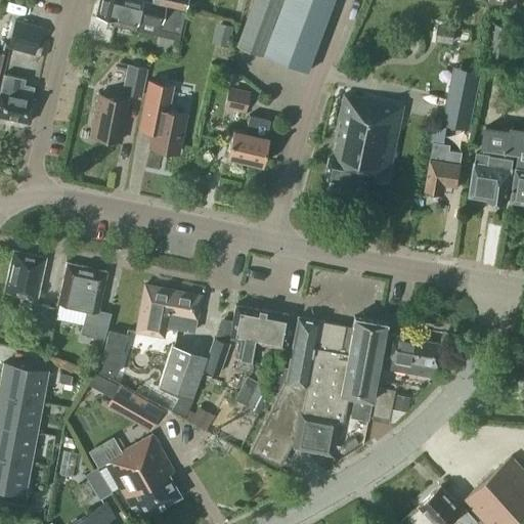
[(180,34),(185,11),(142,1),(142,0),(140,0),(98,0),(96,14),(116,19),(114,25),(136,30),(139,17),(161,23),(160,29),(180,34)]
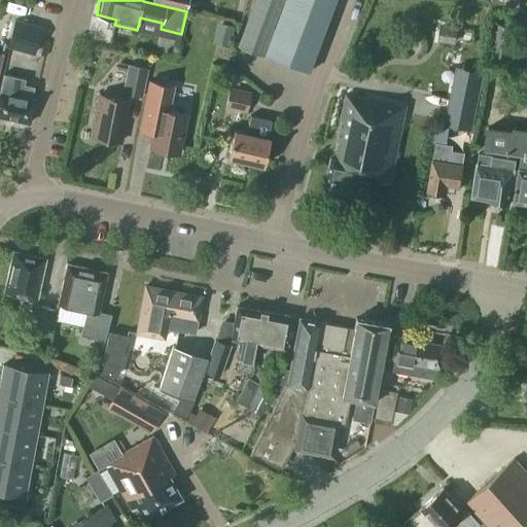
[(188,0),(152,0),(152,1),(186,9),(188,0)]
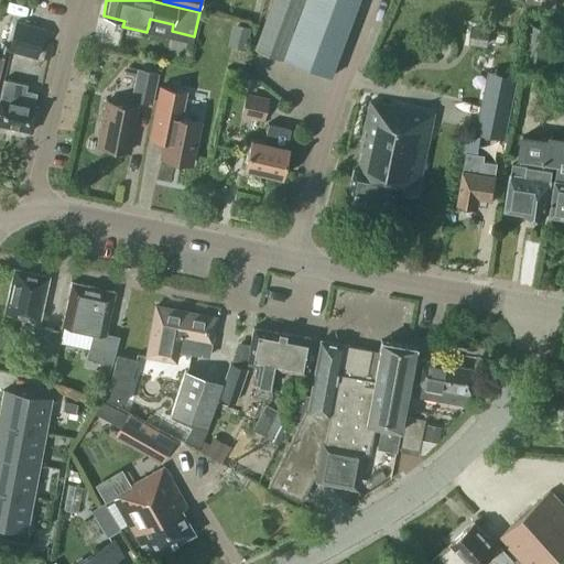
[(360,0),(274,0),(257,49),(333,76),(360,0)]
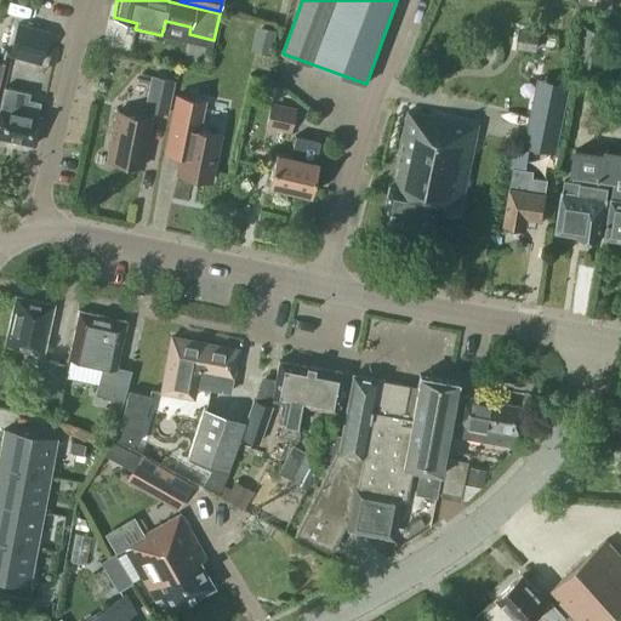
[(9,52),(9,56),(40,64),(50,30),(17,22),(9,52)]
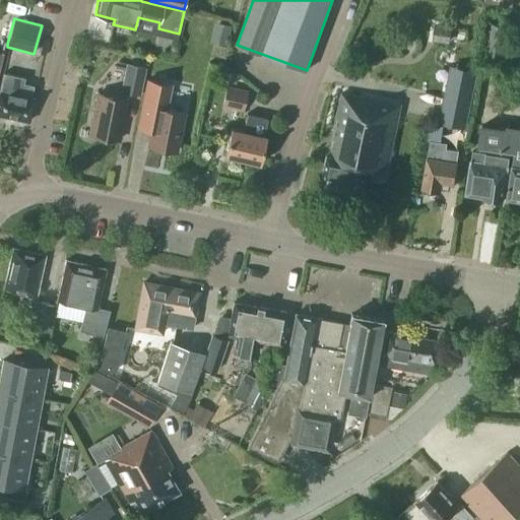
[(228,46),(233,25),(215,21),(210,42),(228,46)]
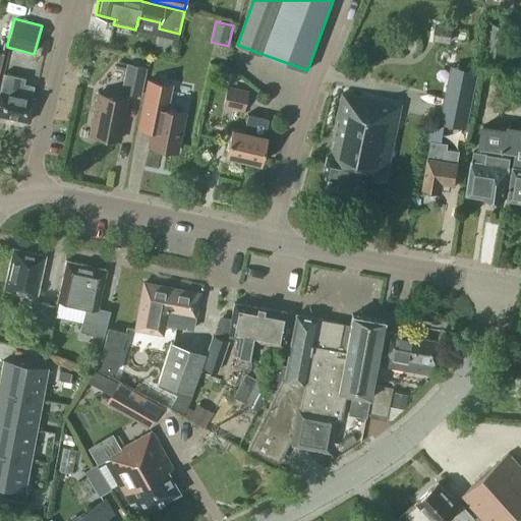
[(505,57),(510,24),(490,21),(485,54),(505,57)]
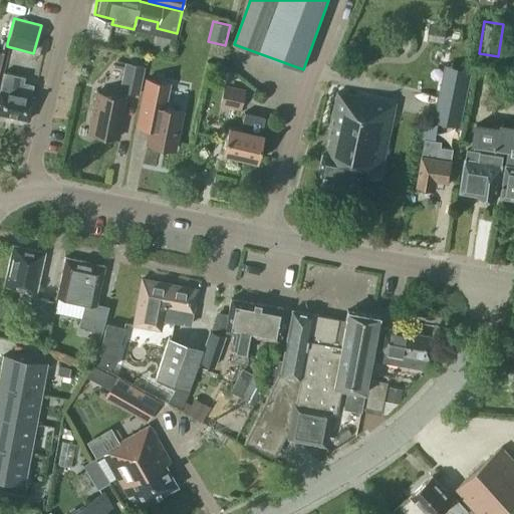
[(444,40),(446,27),(431,25),(429,38),(444,40)]
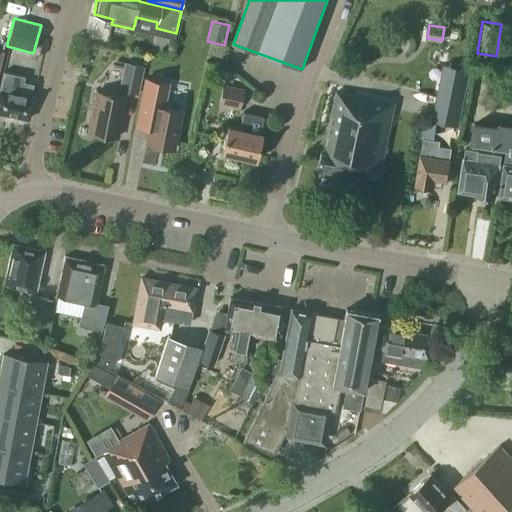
[(144,66),(124,62),(118,90),(138,94),(144,66)]
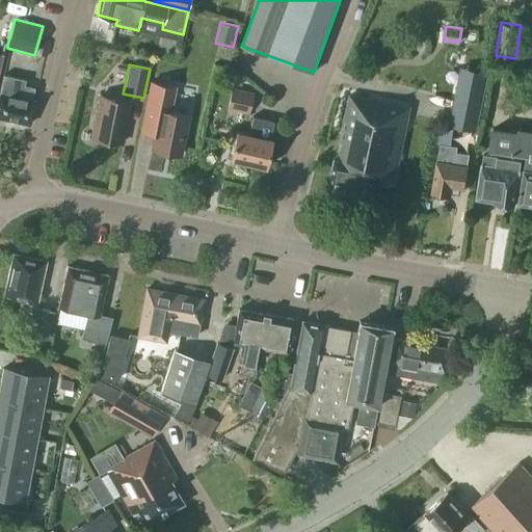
[(0,117),(29,124),(34,100),(32,99),(34,87),(24,85),(26,79),(4,75),(0,91),(0,117)]
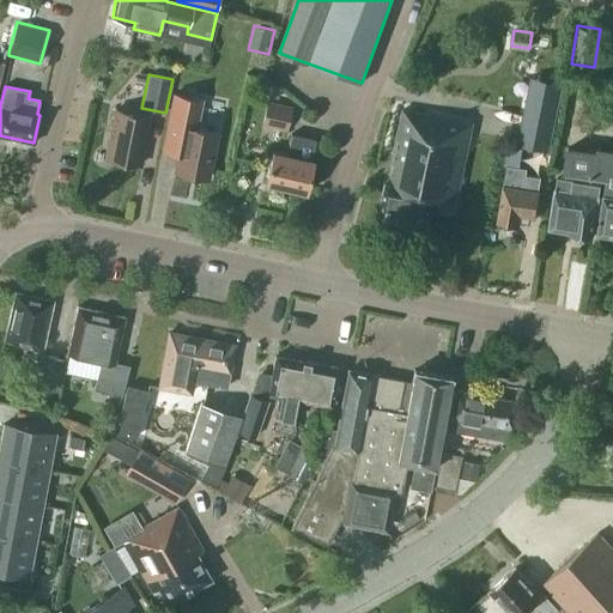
[(560,92),(530,86),(519,144),(548,150),(560,92)]
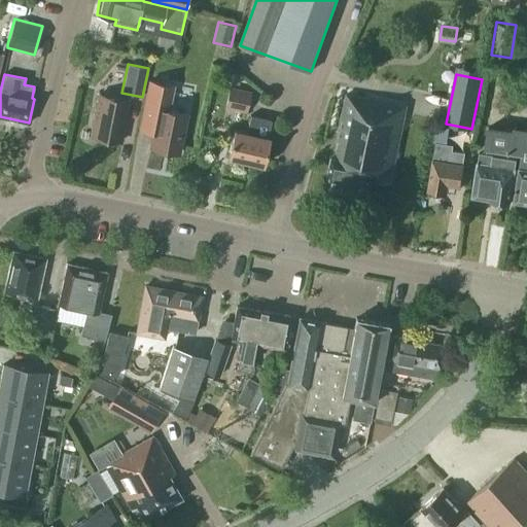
[(174,86),(150,81),(140,129),(154,132),(151,148),(178,153),(186,114),(169,110),(174,86)]
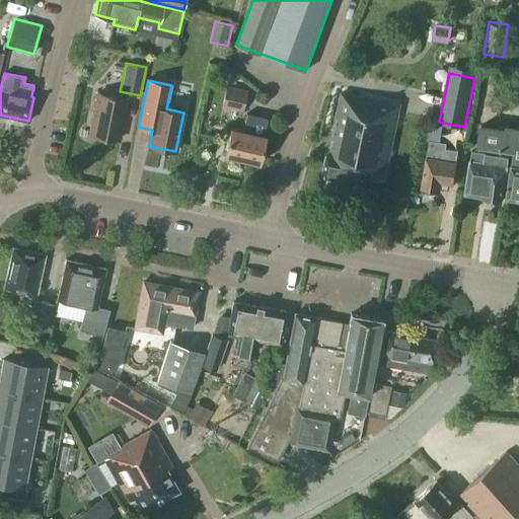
[(247,90),(225,85),(221,106),(242,112),(247,90)]
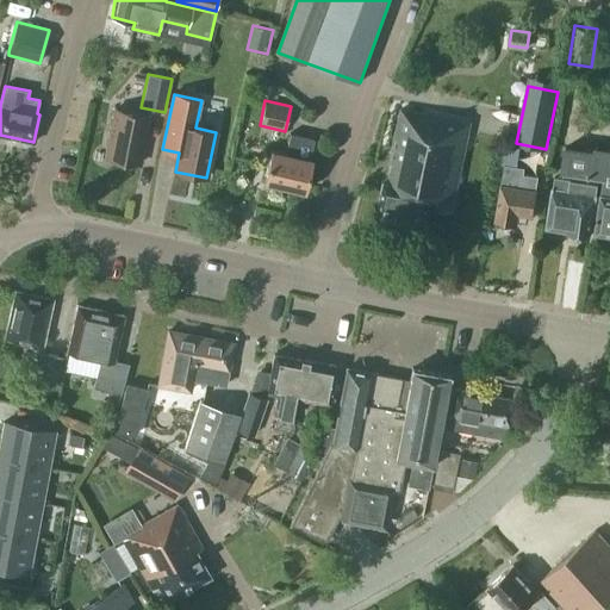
[(452,212),(471,123),(402,109),(390,165),(393,165),(390,182),(385,181),(378,215),(427,225),(430,207),(452,212)]
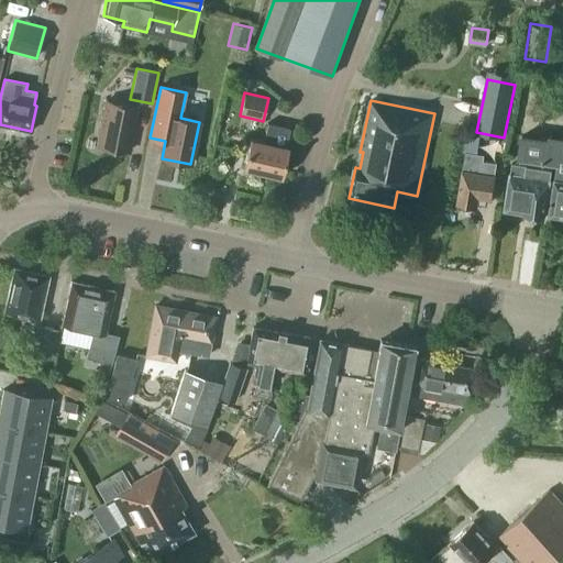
[(129,152),(138,107),(107,101),(98,145),(129,152)]
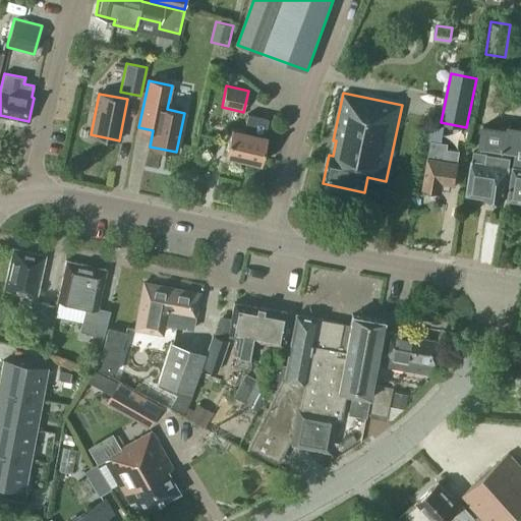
[(261,163),(267,136),(265,136),(269,119),(247,114),(243,131),(231,128),(225,155),(261,163)]
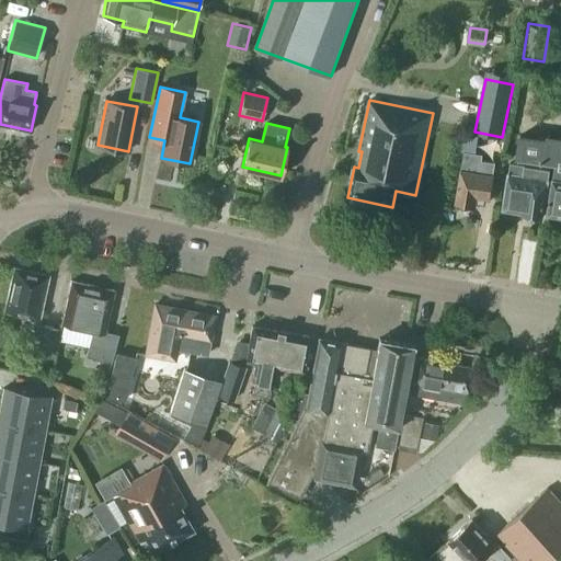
[(479,135),(461,133),(459,147),(477,149),(479,135)]
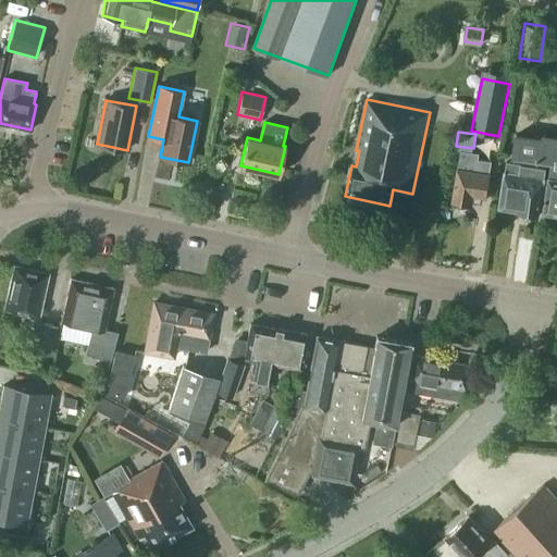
[(556,136),(544,135),(543,138),(517,134),(514,157),(552,162),(544,212),(556,214),(556,136)]
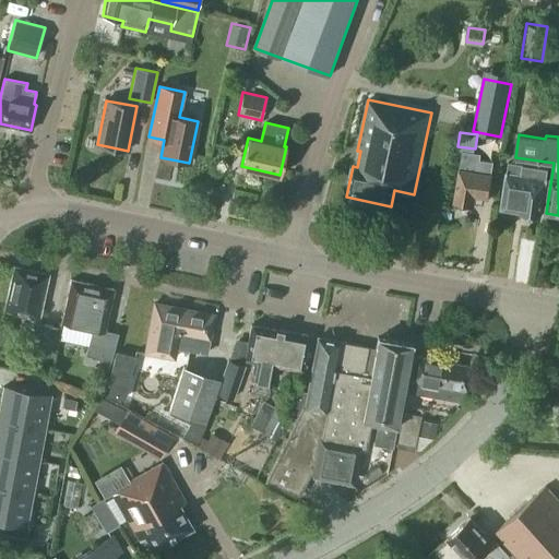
[(491,174),(494,161),(480,158),(482,153),(463,150),(462,156),(460,168),(454,201),(474,204),(475,202),(484,203),(485,198),(488,198),(492,174),(491,174)]
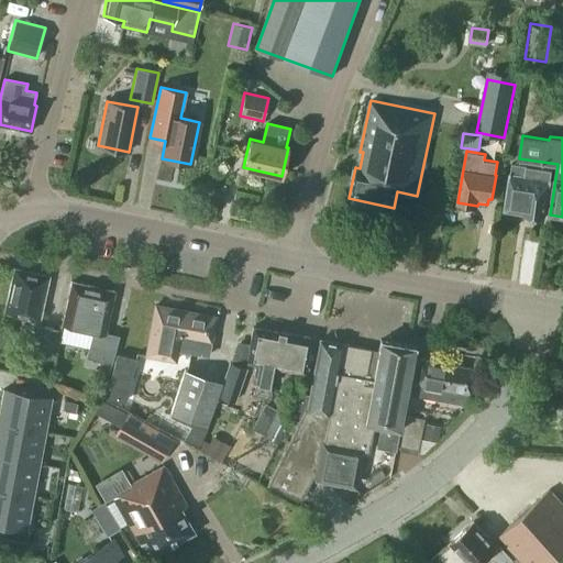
[(545,216),(552,170),(528,167),(528,165),(512,163),(511,173),(510,173),(505,209),(526,212),(525,213),(545,216)]
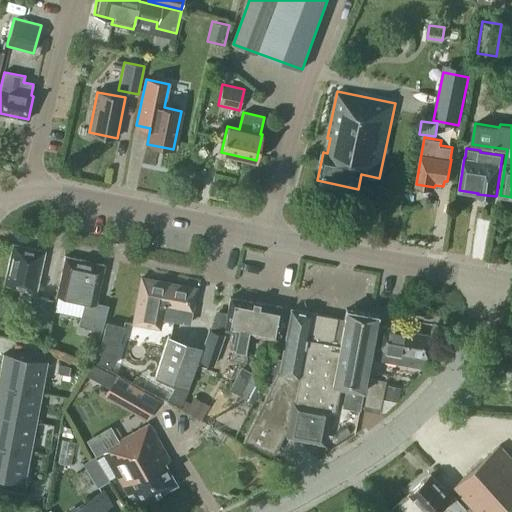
[(35,292),(44,252),(13,245),(4,284),(35,292)]
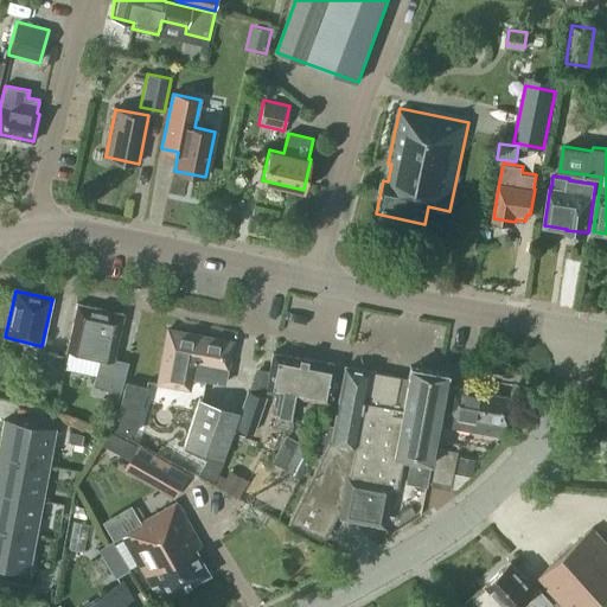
[(120,394),(127,364),(113,360),(123,314),(77,304),(68,349),(101,357),(93,387),(120,394)]
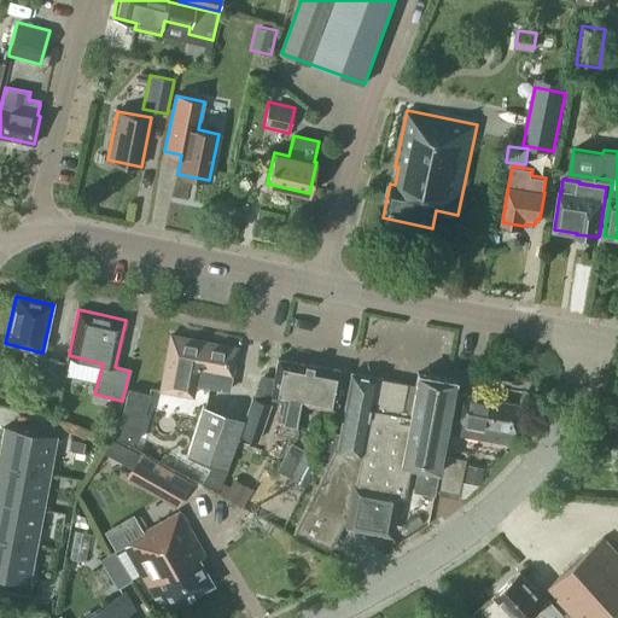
[(228,390),(237,348),(170,336),(161,390),(192,396),(194,384),(228,390)]
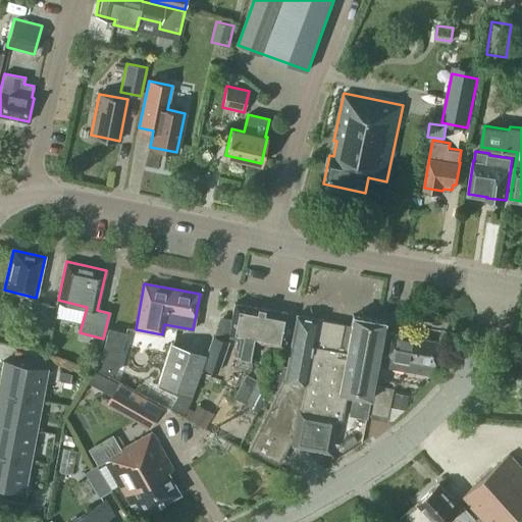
[(53,306),(38,303),(32,331),(47,335),(53,306)]
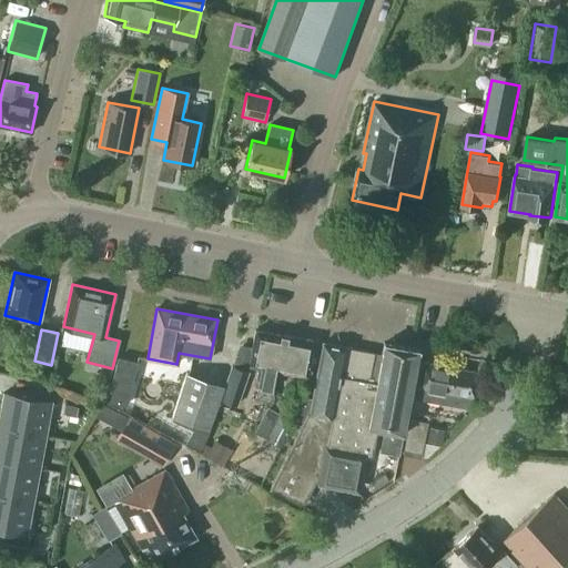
[(276,359),(281,335),(255,330),(249,365),(262,367),(256,398),(271,402),(276,371),(279,359),(276,359)]
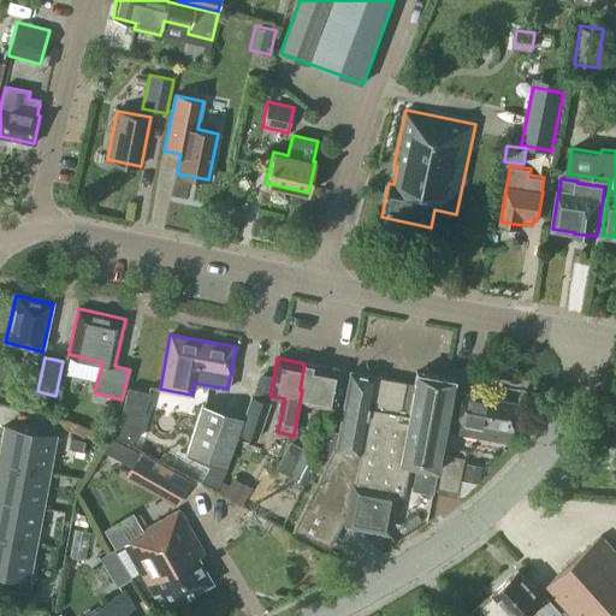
[(333,408),(341,371),(304,363),(300,390),(302,390),(300,402),(333,408)]
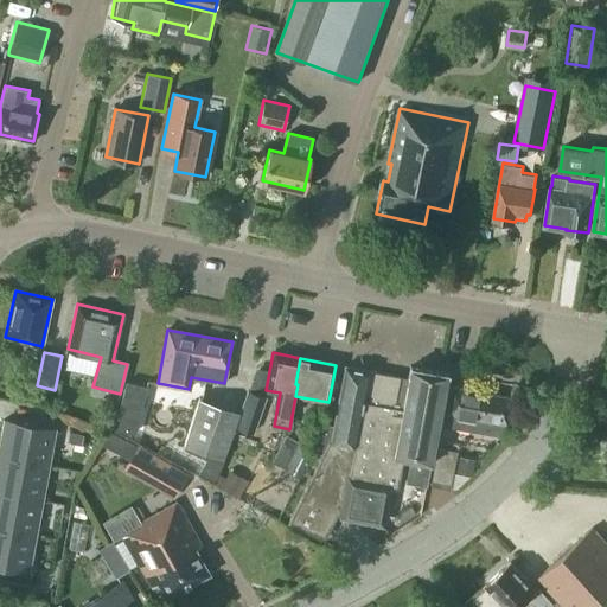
[(397,487),(403,457),(411,458),(407,483),(426,486),(447,374),(410,366),(408,378),(345,366),(333,426),(319,423),(314,448),(324,451),(288,523),(324,540),(337,515),(382,524),(389,486),(397,487)]
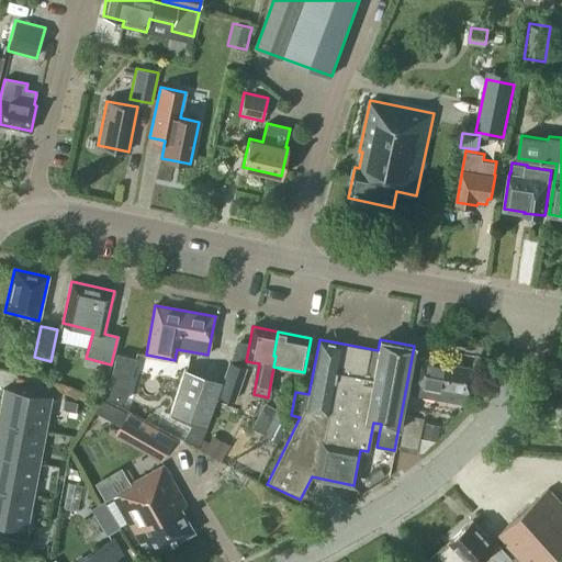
[(124,402),(135,359),(116,353),(105,396),(124,402)]
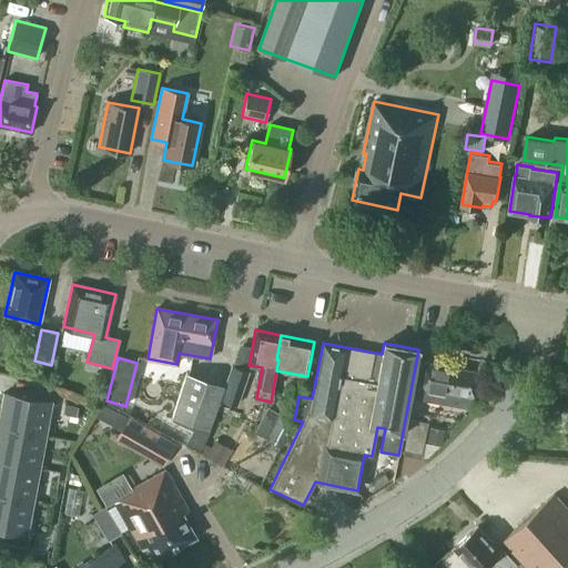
[(450,393),(455,367),(423,362),(416,397),(443,403),(443,402),(444,392),(450,393)]
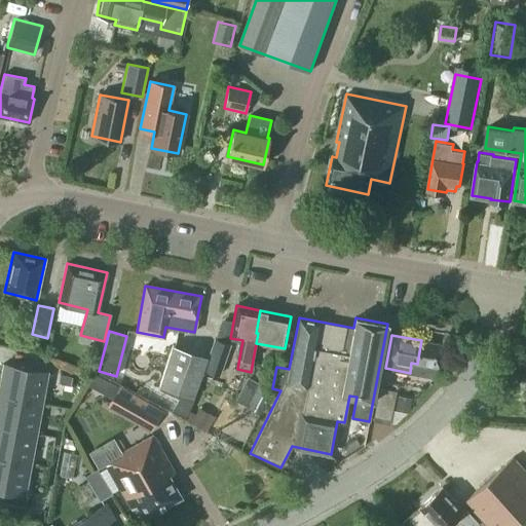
[(204,369),(219,375),(230,344),(215,339),(204,369)]
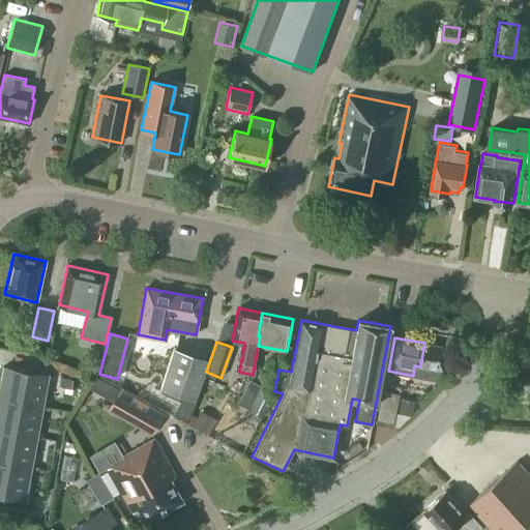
[(443,371),(447,347),(424,343),(420,366),(414,365),(413,375),(437,380),(438,374),(442,375),(442,371),(443,371)]
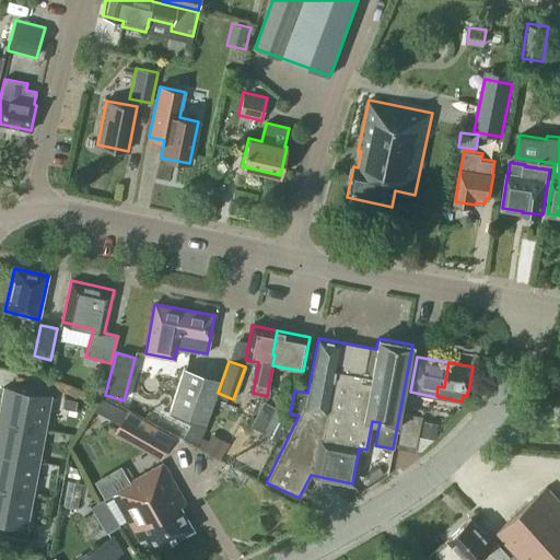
[(168,412),(205,426),(220,380),(184,368),(168,412)]
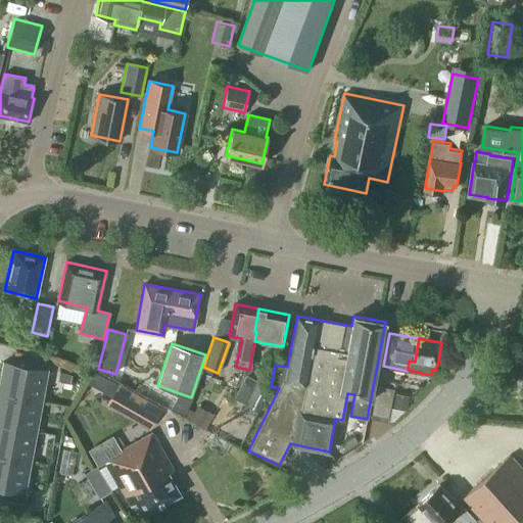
[(3,362),(0,377),(0,392),(41,400),(47,370),(3,362)]
